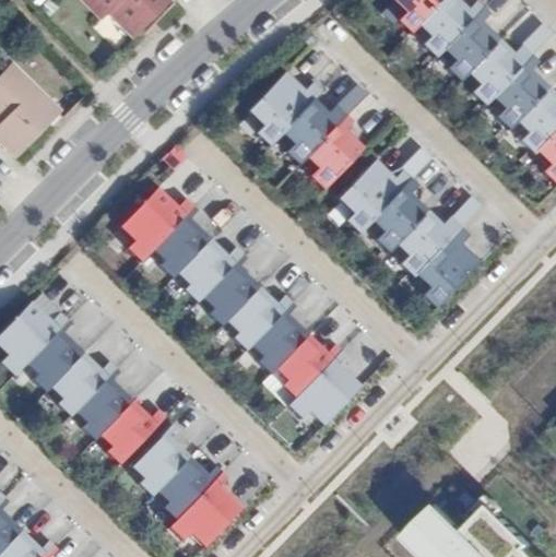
[(87,0),(105,15),(111,10),(138,35),(169,0),(87,0)]
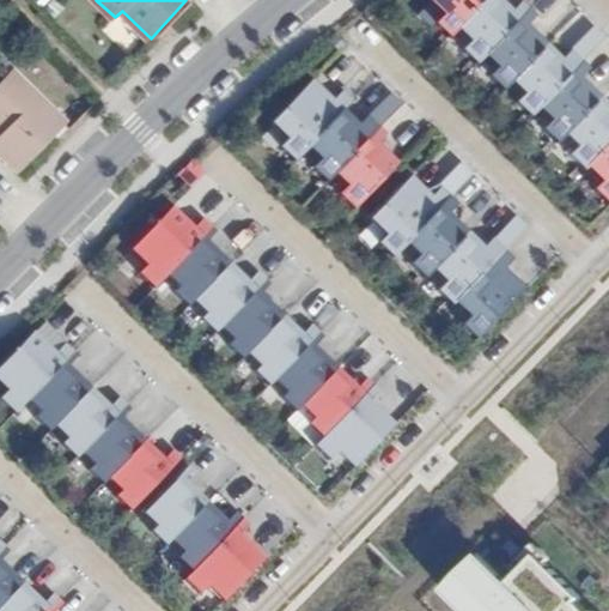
[(432,0),(444,12),(436,20),(451,36),(460,28),(485,0),(432,0)]
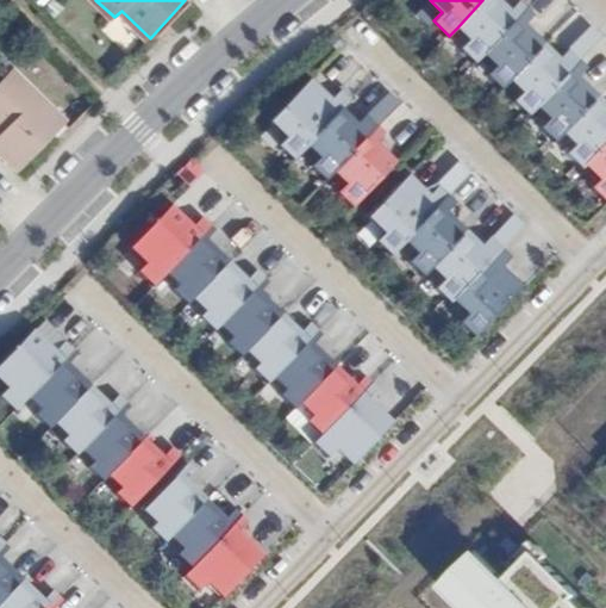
[(512,10),(501,0),(482,0),(457,28),(469,39),(461,48),(476,62),(485,54),(483,54),(529,7),(522,0),(512,10)]
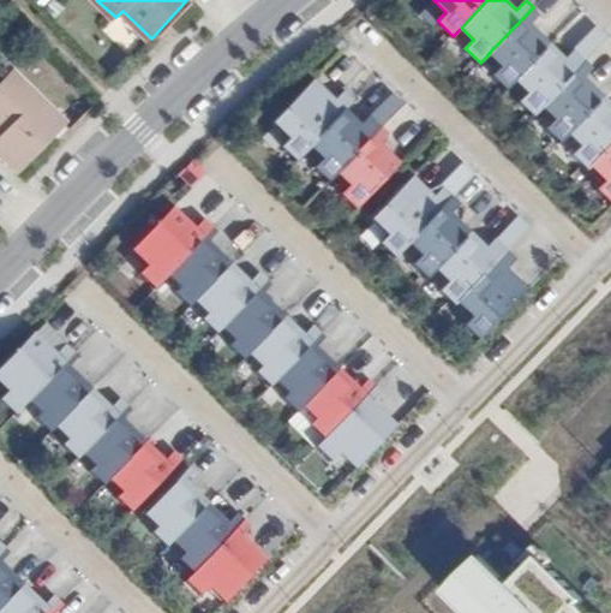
[(551,43),(532,25),(541,16),(533,7),(487,54),(489,54),(501,66),(492,75),(507,89),(515,81),(551,43)]
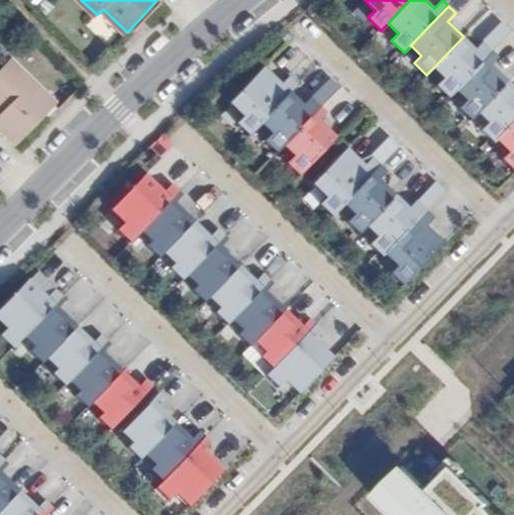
[(443,78),(436,85),(449,97),(456,90),(455,90),(494,50),(488,44),(481,53),(464,36),(433,68),(443,78)]
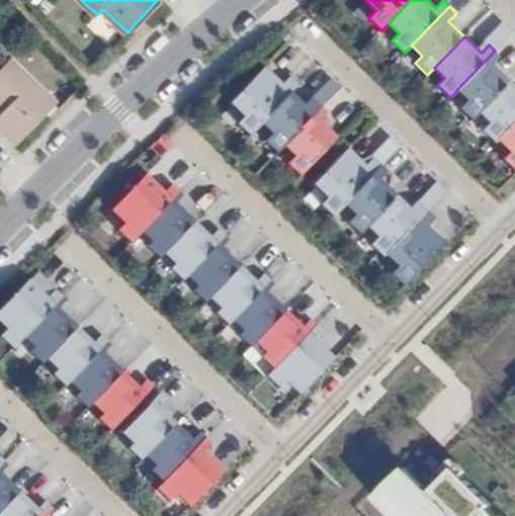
[(501,57),(495,51),(456,90),(457,90),(467,100),(460,107),(473,119),(480,112),(510,81),(493,65),(501,57)]
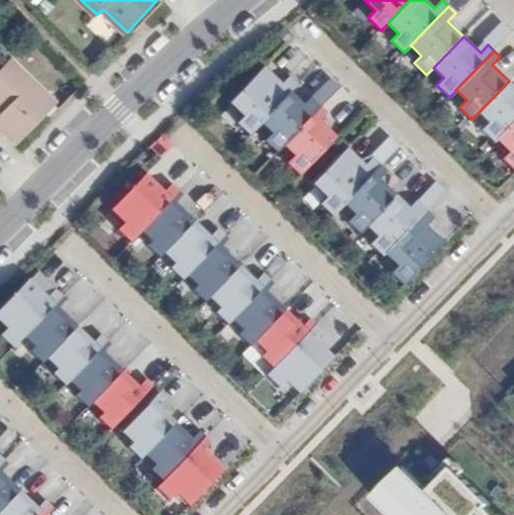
[(0,127),(18,145),(60,104),(13,59),(0,72),(0,103),(7,109),(0,115),(0,127)]
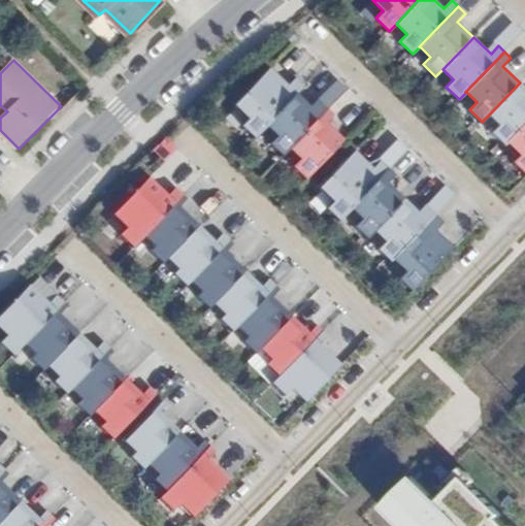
[(271,67),(235,104),(250,119),(242,125),(256,138),(267,126),(267,125),(298,93),(306,85),(297,76),(289,85),(271,67)]
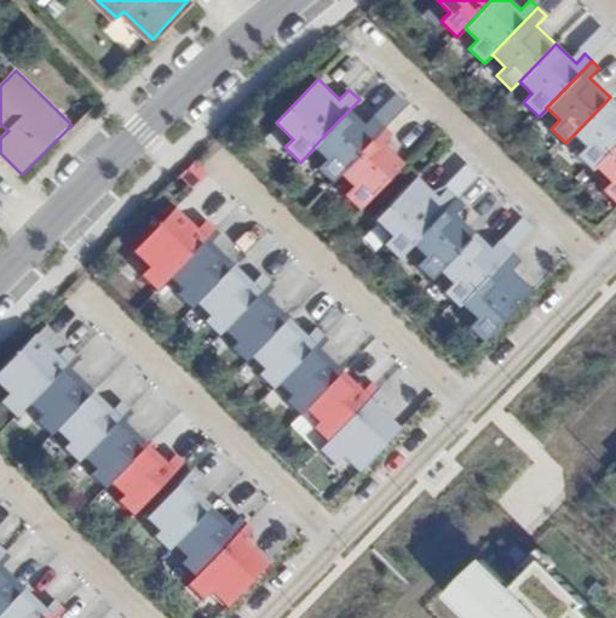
[(615,102),(610,97),(574,135),(586,147),(577,155),(593,170),(596,167),(594,167),(615,144),(615,102)]
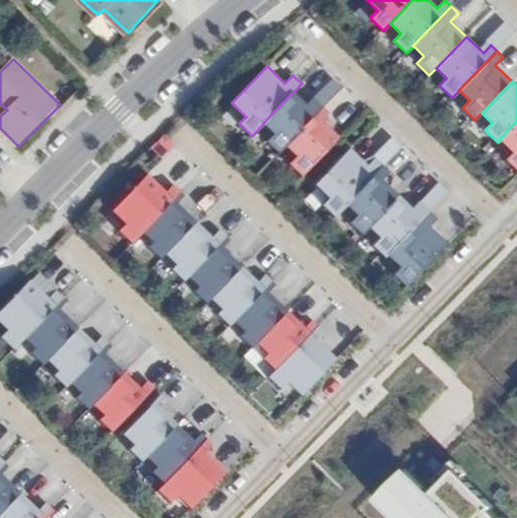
[(285,145),(324,107),(318,100),(310,108),(294,91),(263,123),(263,124),(273,134),(266,141),(279,153),(286,146),(285,145)]
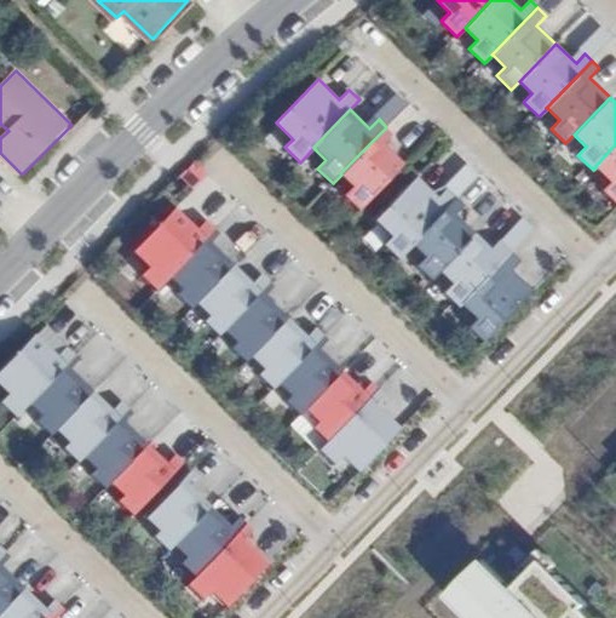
[(360,211),(406,164),(384,143),(393,135),(386,127),(340,173),(341,175),(353,187),(344,195),(360,211)]
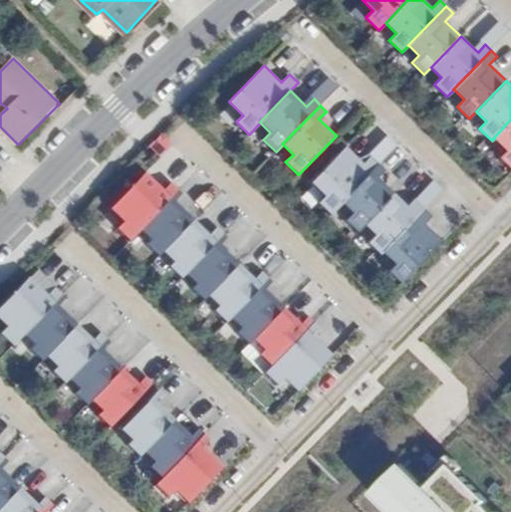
[(494,139),(507,152),(500,158),(510,168),(510,119),(493,139),(494,139)]
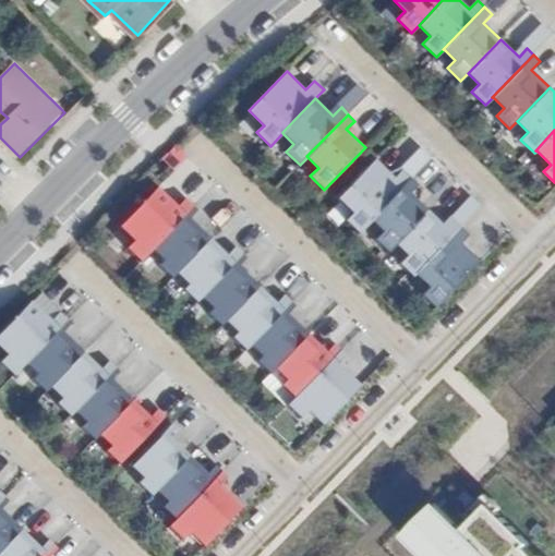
[(413,178),(405,169),(396,178),(377,159),(339,198),(353,213),(346,220),(360,233),(372,220),(413,178)]
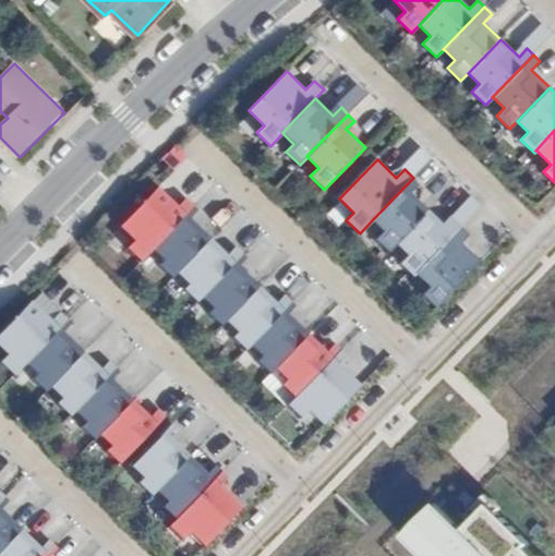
[(372,220),(385,232),(377,240),(389,252),(397,244),(396,244),(429,210),(411,193),(420,184),(413,178),(372,220)]
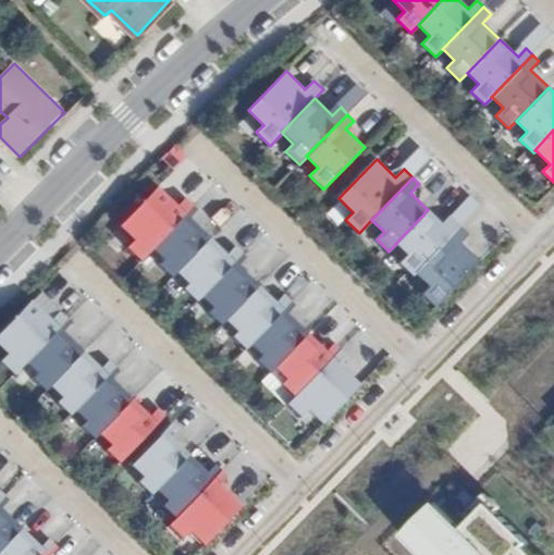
[(159,186),(121,225),(135,239),(127,247),(142,260),(154,248),(196,206),(187,197),(179,206),(159,186)]
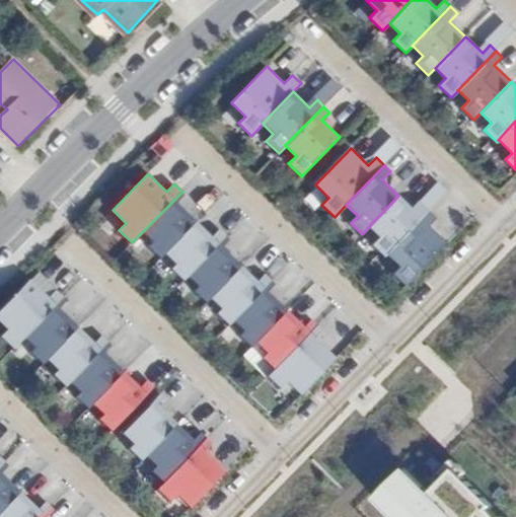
[(187,196),(182,192),(143,231),(154,241),(149,246),(161,257),(166,253),(197,221),(178,204),(187,196)]
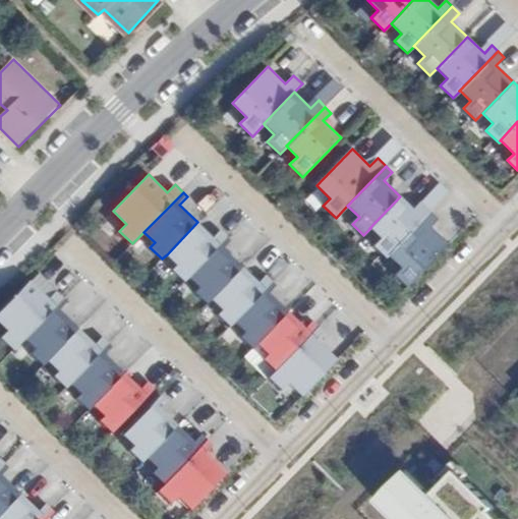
[(381,238),(373,245),(387,257),(389,255),(388,255),(432,211),(424,204),(416,212),(400,196),(369,228),(370,228),(381,238)]
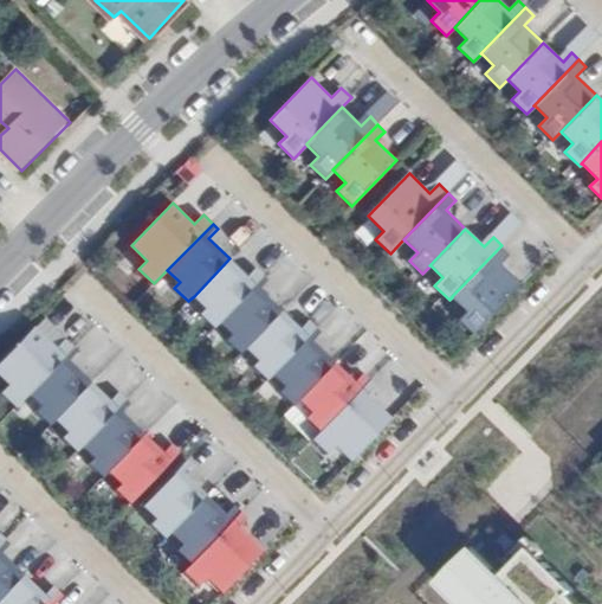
[(510,254),(502,245),(451,297),(452,297),(466,312),(458,320),(473,335),(523,284),(502,263),(510,254)]
